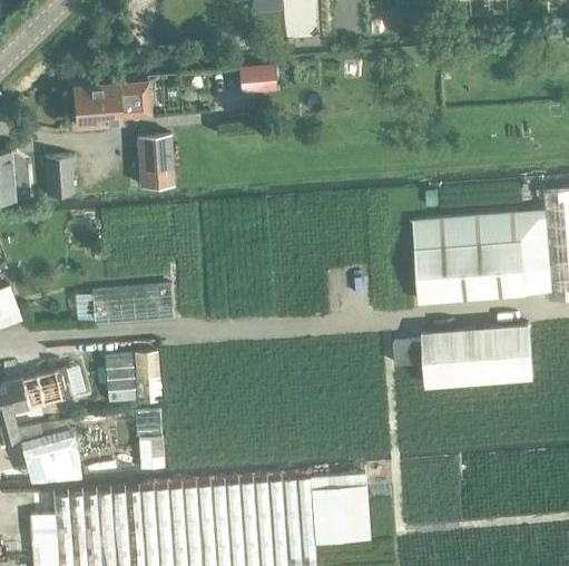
[(275,67),(238,70),(241,95),(277,93),(275,67)]
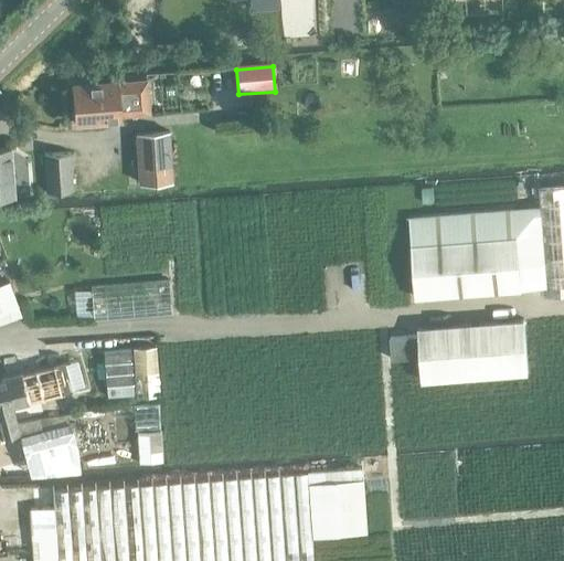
[(150,118),(148,83),(118,85),(118,84),(73,87),(76,128),(121,125),(121,120),(150,118)]
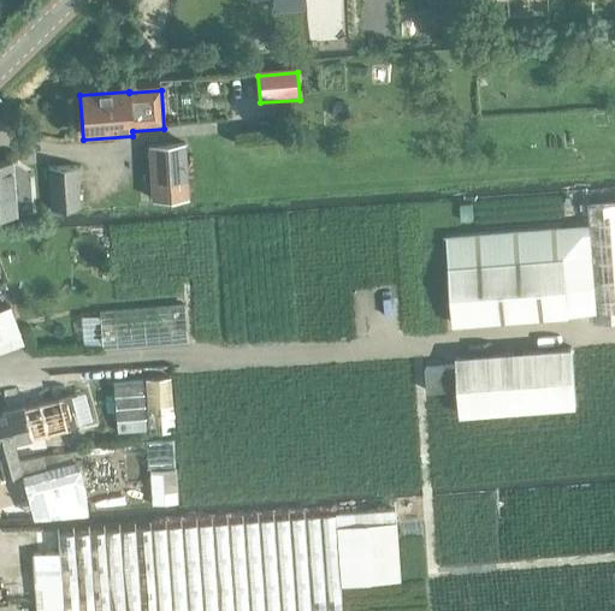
[(153,203),(188,201),(184,150),(149,153),(153,203)]
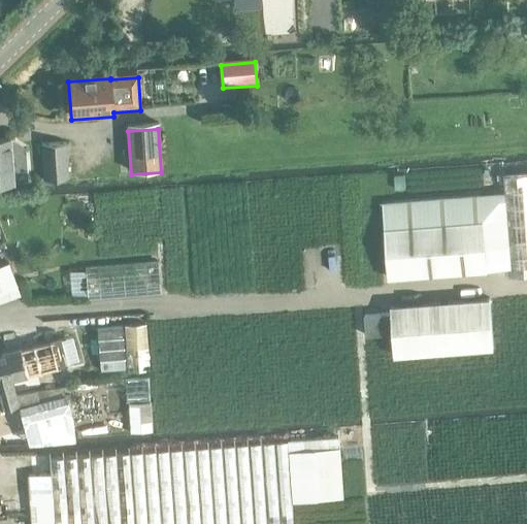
[(0,185),(13,184),(10,144),(0,144),(0,185)]
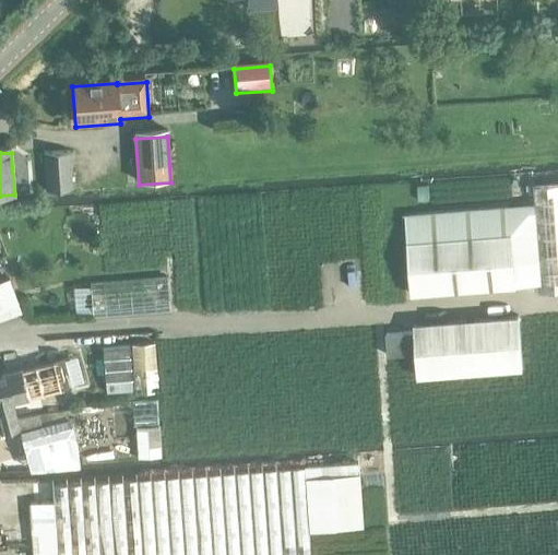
[(47,195),(73,192),(70,154),(45,156),(47,195)]
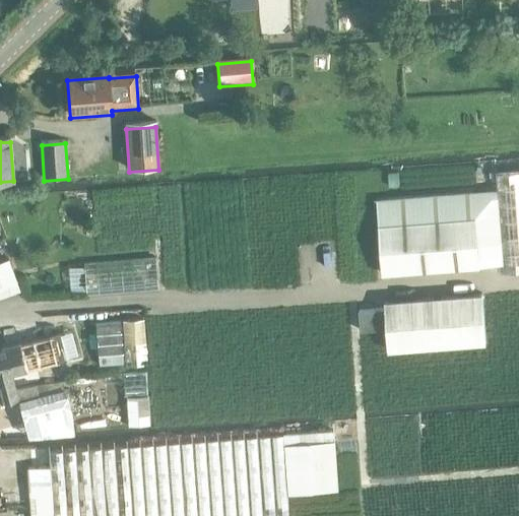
[(518,174),(497,176),(499,193),(504,268),(505,274),(518,273),(518,174)]
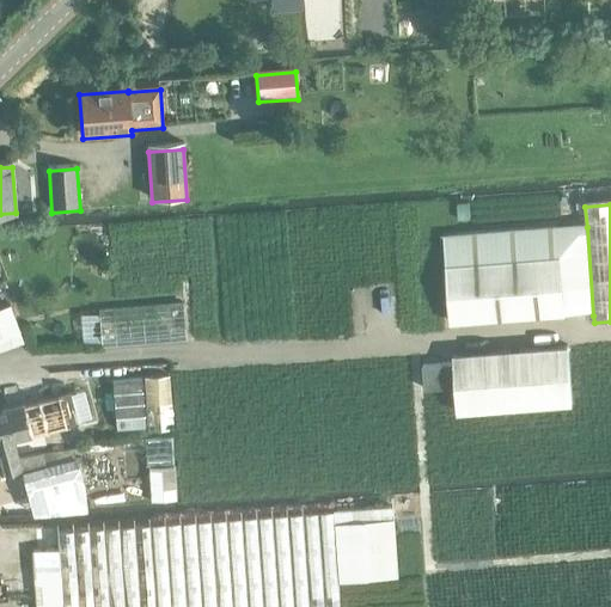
[(472,237),(445,238),(447,268),(452,326),(567,317),(593,316),(587,227),(472,237)]
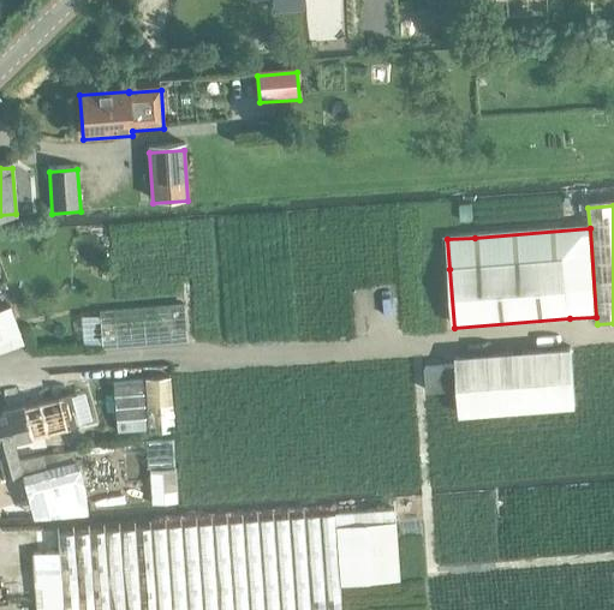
[(102,353),(188,345),(184,308),(100,315),(102,353)]
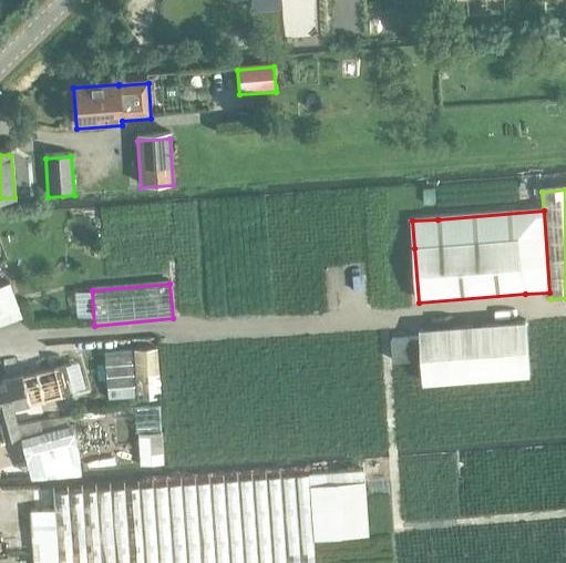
[(0,331),(24,324),(11,288),(0,292),(0,331)]
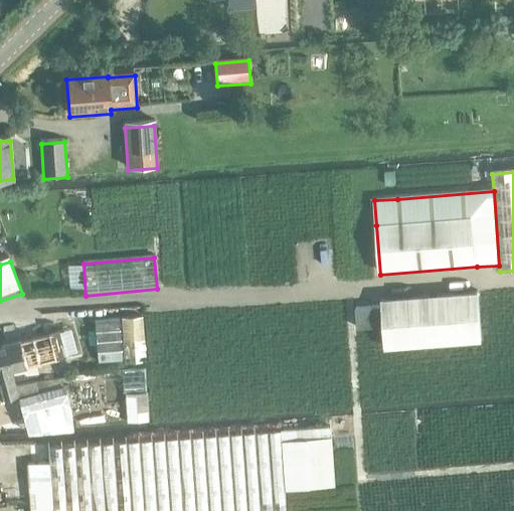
[(483,344),(479,294),(381,301),(382,310),(356,312),(358,331),(383,329),(385,352),(483,344)]
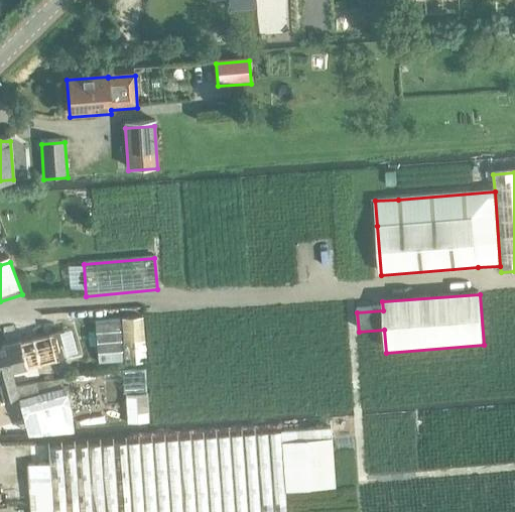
[(126,367),(146,365),(144,344),(145,344),(143,320),(122,322),(124,345),(126,367)]
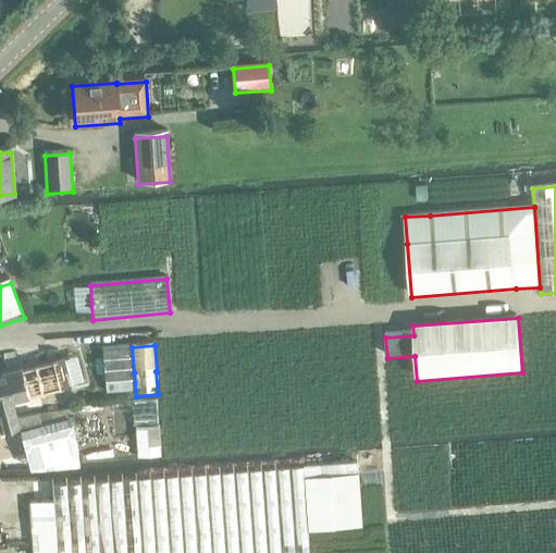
[(9,376),(17,406),(73,390),(64,361),(9,376)]
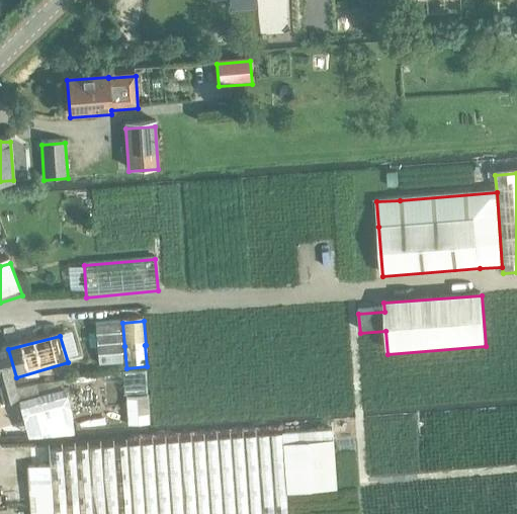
[(15,390),(13,378),(16,377),(8,349),(0,350),(0,405),(17,399),(18,403),(25,428),(27,439),(74,435),(72,417),(65,391),(38,398),(35,387),(15,390)]
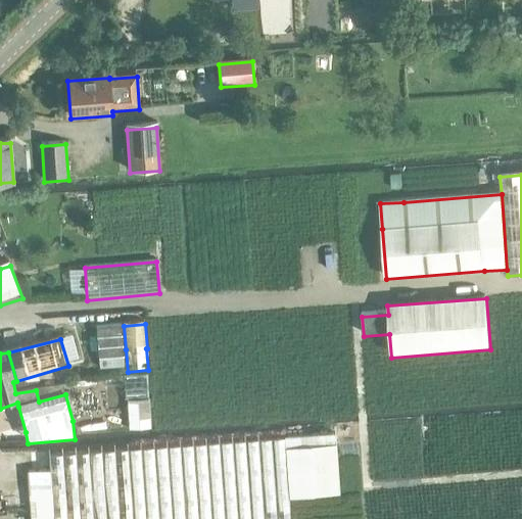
[(150,375),(127,375),(127,397),(150,397),(150,375)]
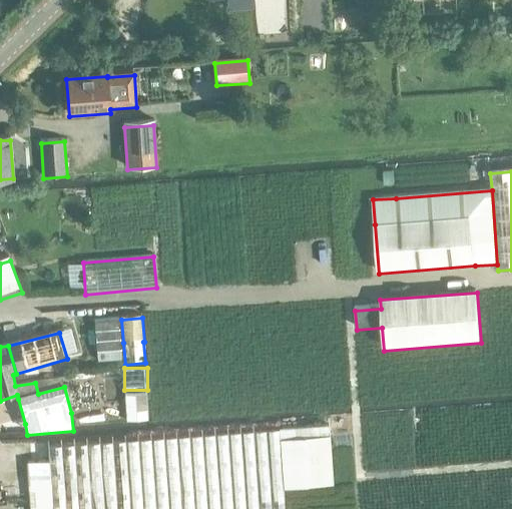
[(127,424),(148,422),(146,393),(125,395),(127,424)]
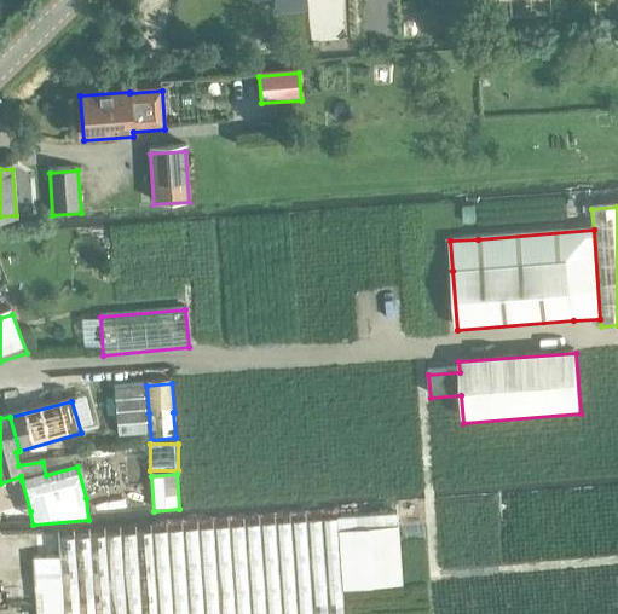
[(344,613),(342,607),(341,591),(403,586),(398,516),(306,522),(58,540),(59,559),(33,561),(36,613),(344,613)]
